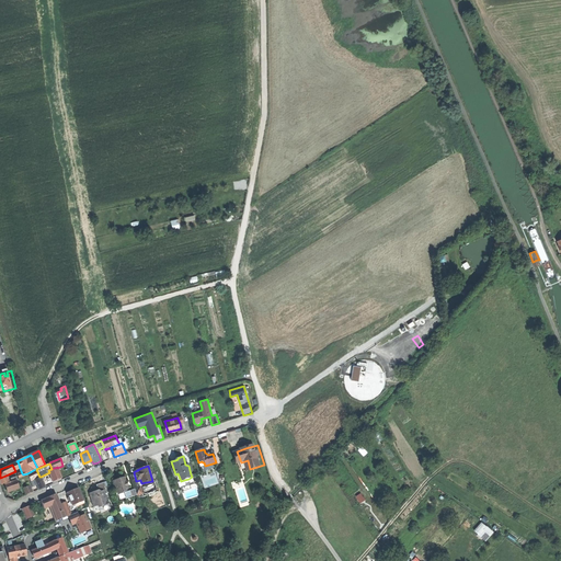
[(57,467),(52,469),(48,470),(49,472),(53,481),(57,479),(61,478),(57,468),(57,467)]
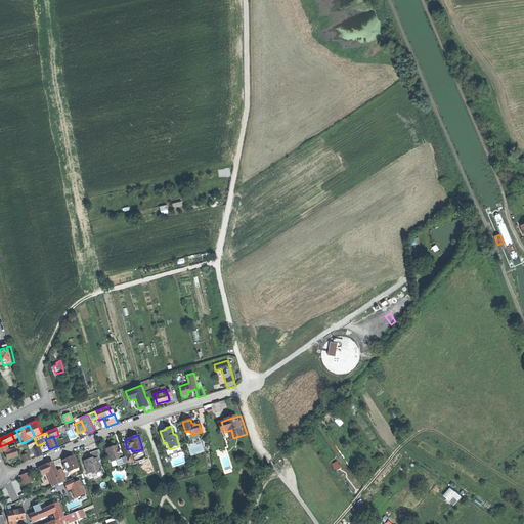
[(120,439),(126,456),(128,463),(130,462),(130,463),(132,462),(133,461),(131,454),(129,454),(127,449),(125,441),(126,440),(125,437),(120,439)]
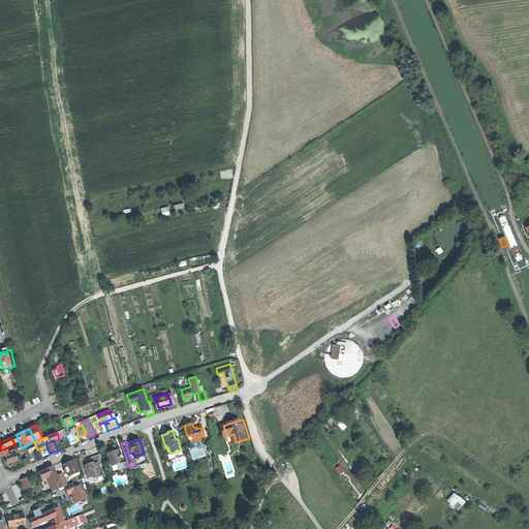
[(28,452),(29,453),(33,450),(33,452),(37,449),(34,442),(26,446),(27,447),(28,452)]
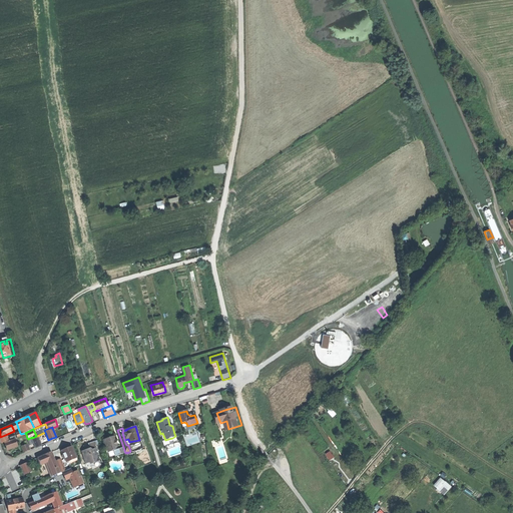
[(8,440),(5,435),(0,437),(0,440),(2,443),(8,440)]
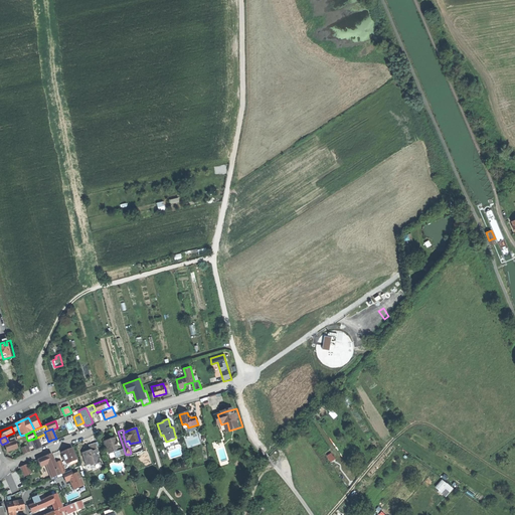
[(34,445),(36,449),(38,448),(41,447),(37,438),(36,438),(32,440),(34,445)]
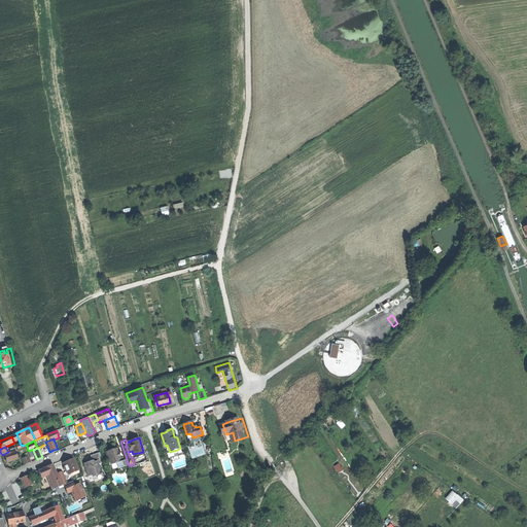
[(111,450),(107,452),(111,463),(115,462),(115,463),(116,463),(121,461),(117,448),(111,450)]
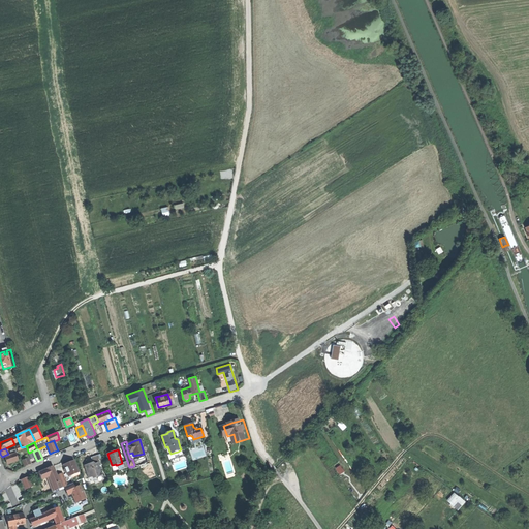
[(7,460),(8,463),(19,460),(16,453),(5,456),(7,460)]
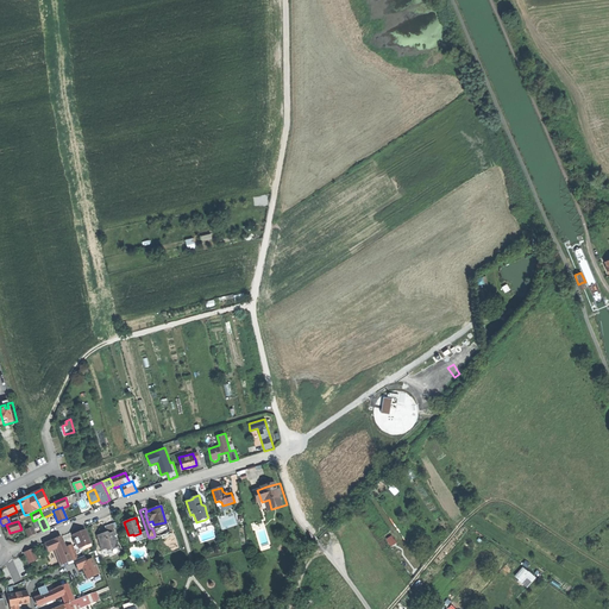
[(104,534),(98,535),(102,551),(107,548),(107,551),(117,548),(113,537),(119,535),(115,523),(105,527),(106,528),(107,533),(104,534)]
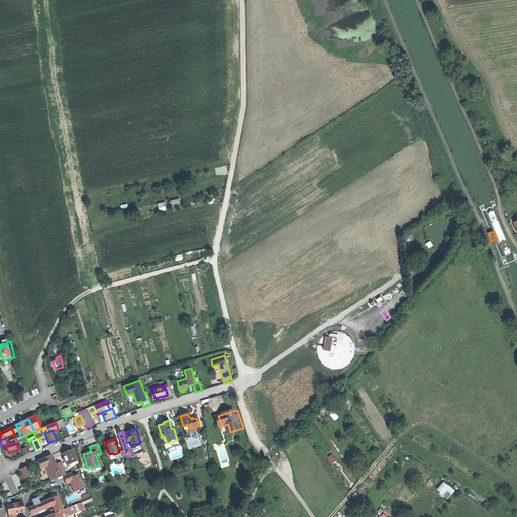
[(22,449),(24,455),(30,452),(28,446),(22,449)]
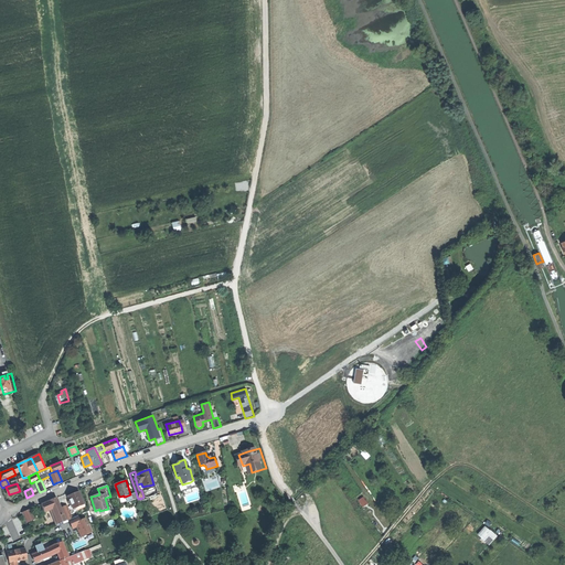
[(73,493),(68,496),(73,509),(80,507),(84,504),(78,491),(73,493)]
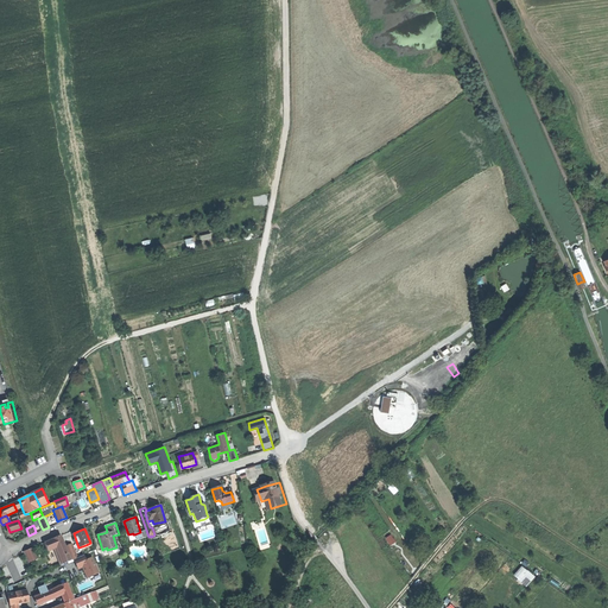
[(143,531),(140,532),(134,534),(137,540),(149,537),(146,530),(143,531)]
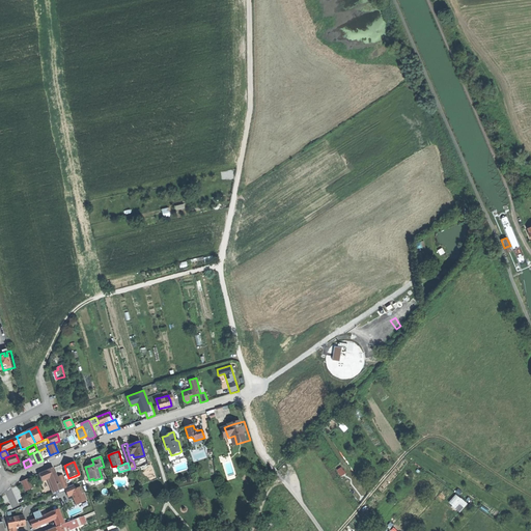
[(47,471),(38,474),(42,481),(47,479),(53,494),(62,490),(57,477),(53,468),(47,471)]
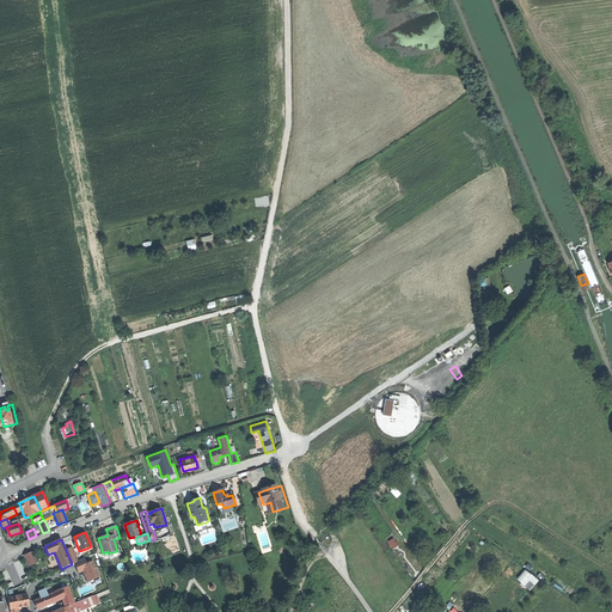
[(72,548),(66,550),(72,564),(78,562),(72,548)]
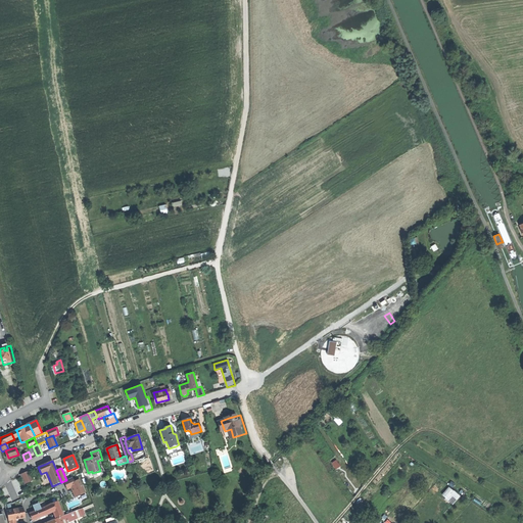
[(34,480),(29,471),(21,474),(26,484),(34,480)]
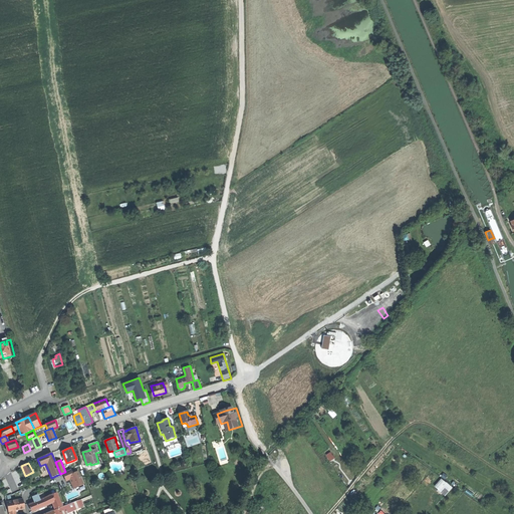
[(16,482),(24,478),(19,467),(15,469),(12,471),(16,482)]
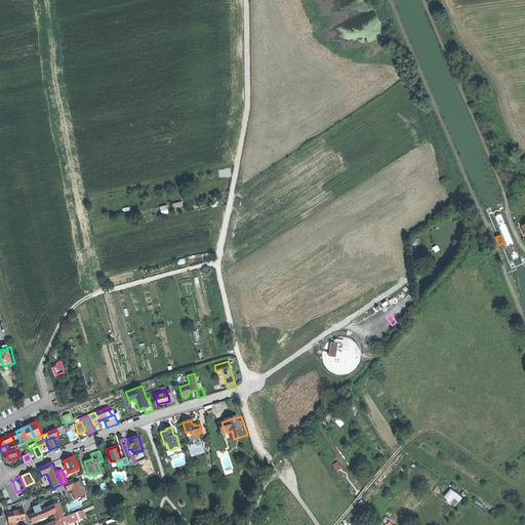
[(84,495),(79,481),(74,484),(72,480),(64,484),(67,491),(71,489),(75,499),(84,495)]
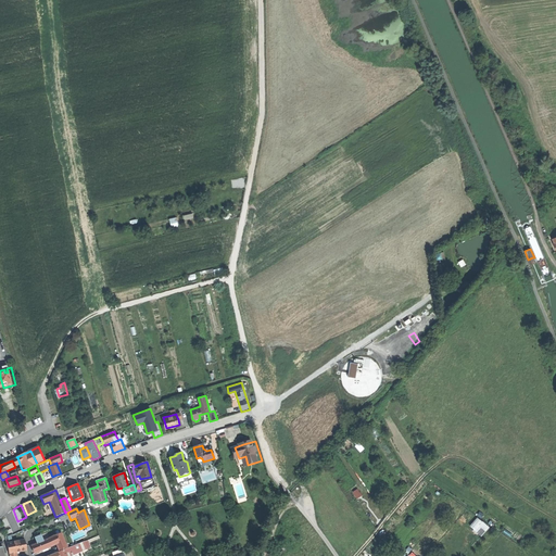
[(0,519),(0,523),(5,536),(13,534),(5,516),(0,519)]
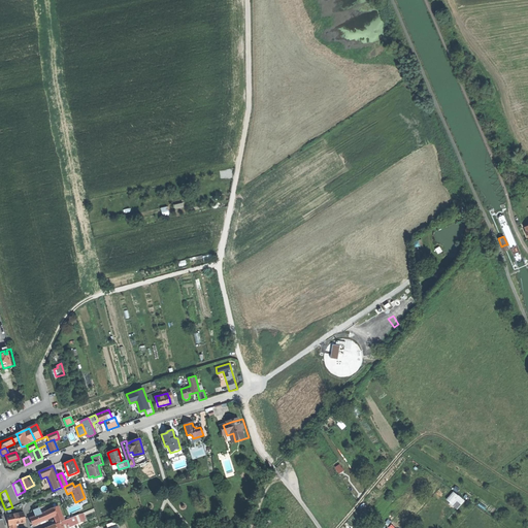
[(455,490),(447,498),(458,508),(466,500),(455,490)]
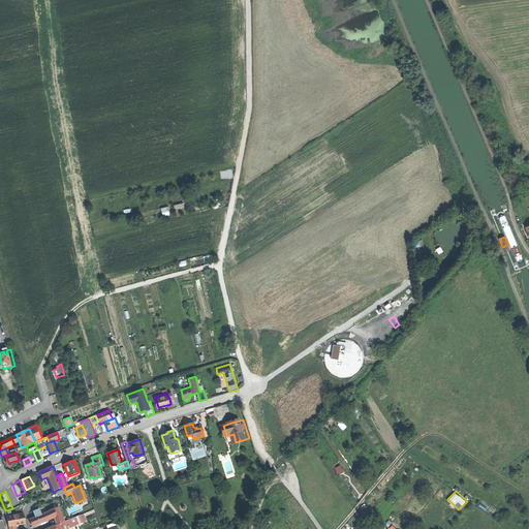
[(19,497),(22,504),(26,502),(30,501),(27,494),(19,497)]
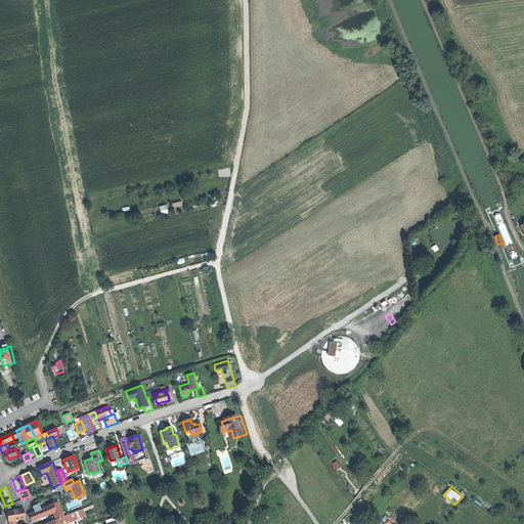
[(57,503),(44,508),(47,515),(53,511),(55,518),(54,518),(55,520),(63,516),(62,513),(57,503)]
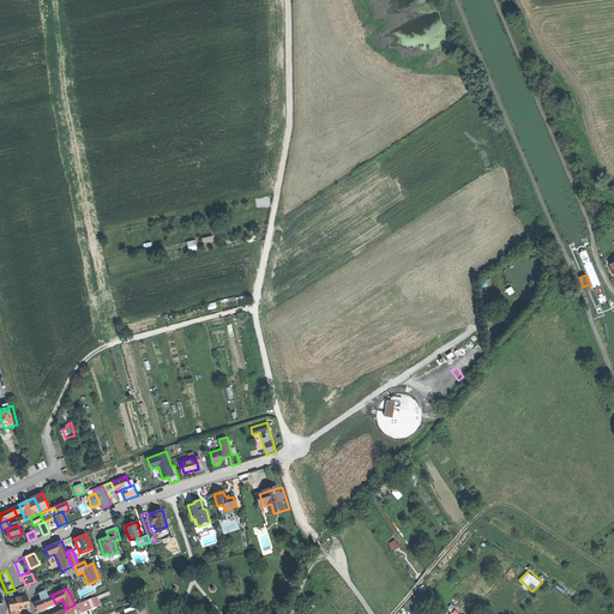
[(42,600),(36,602),(37,607),(40,611),(55,603),(52,595),(48,597),(42,600)]
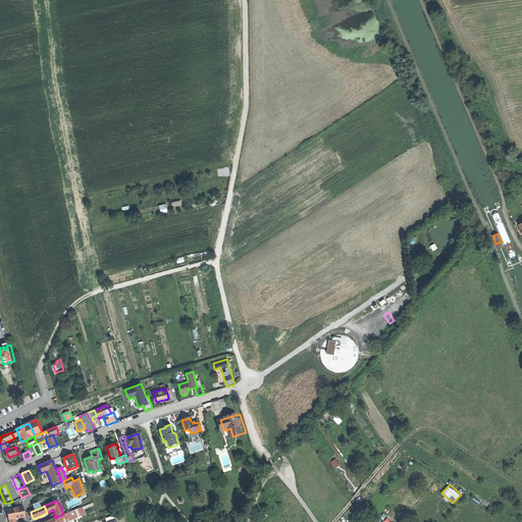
[(7,510),(8,519),(15,518),(19,517),(22,517),(25,516),(24,513),(23,507),(7,510)]
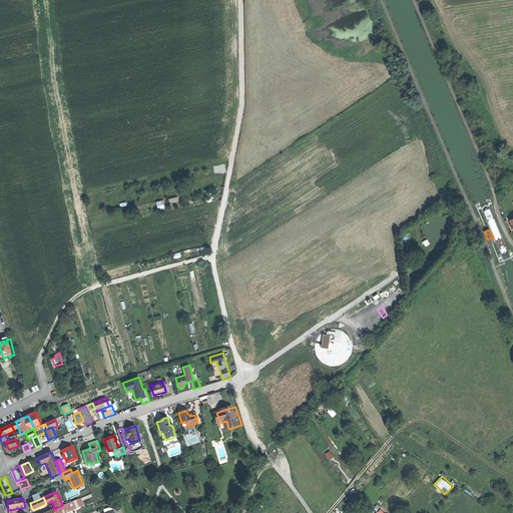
[(67,504),(70,510),(80,506),(77,499),(67,504)]
